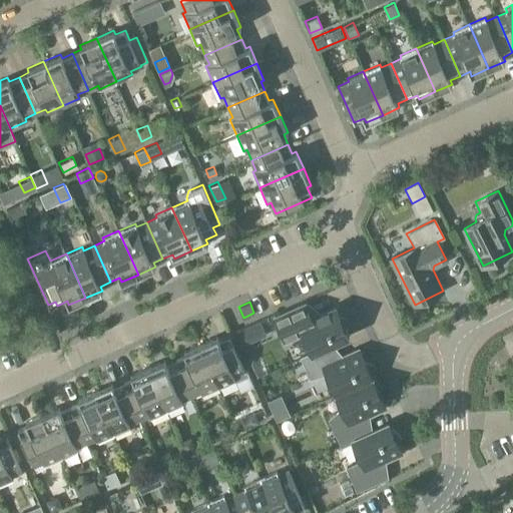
[(304,332),(313,351),(313,352),(331,343),(332,344),(349,336),(347,330),(349,329),(346,317),(341,316),(336,307),(312,317),(306,303),(275,317),(284,337),(304,332)]
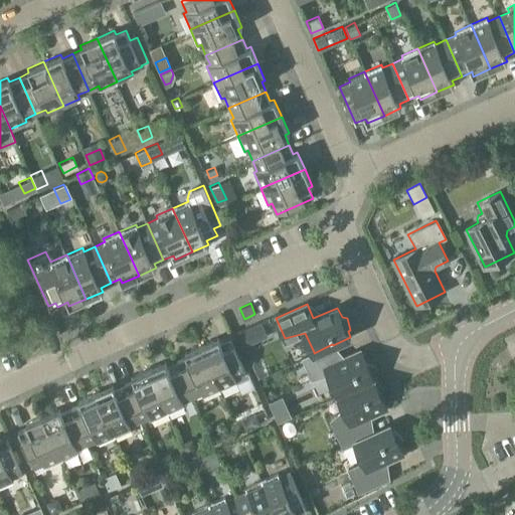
[(201,345),(220,388),(237,381),(235,378),(246,373),(230,337),(220,341),(218,337),(201,345)]
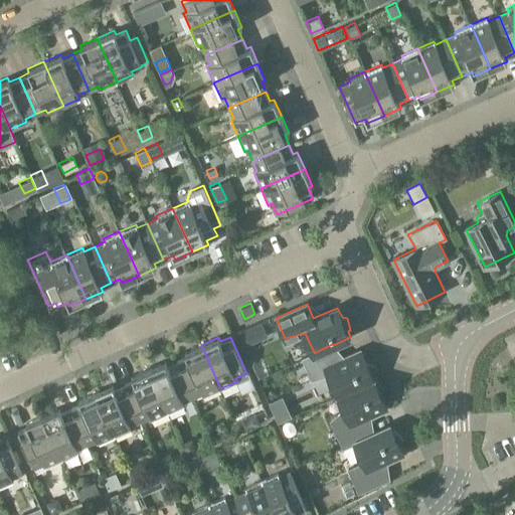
[(337,395),(374,378),(373,376),(375,376),(373,364),(367,363),(361,349),(339,359),(333,345),(332,344),(314,353),(314,352),(303,357),(312,378),(328,374),(337,395)]
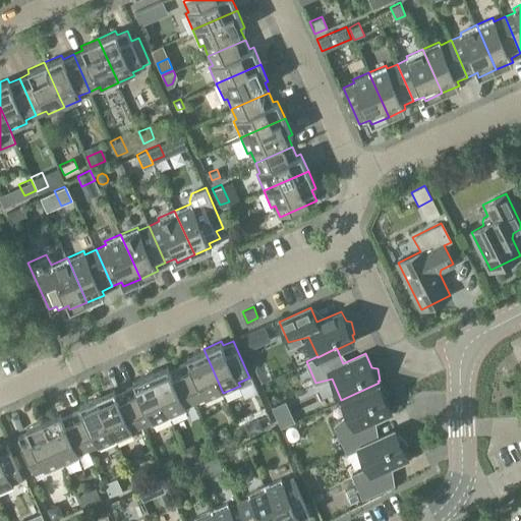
[(223,393),(204,349),(186,356),(188,360),(179,364),(195,402),(206,397),(207,400),(223,393)]
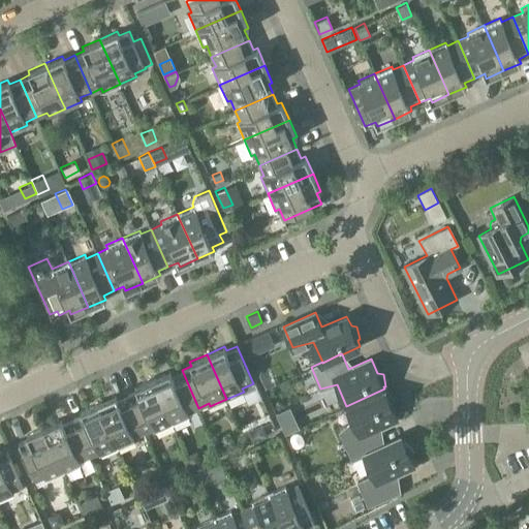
[(198,408),(182,370),(172,375),(169,371),(153,378),(173,424),(189,415),(187,412),(198,408)]
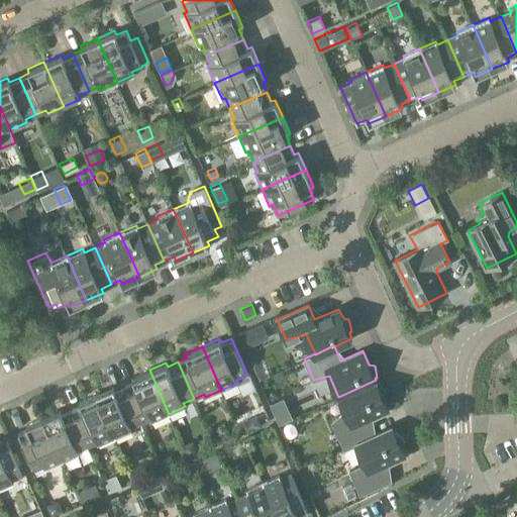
[(169,414),(149,370),(132,377),(133,381),(124,386),(140,422),(150,417),(152,421),(169,414)]
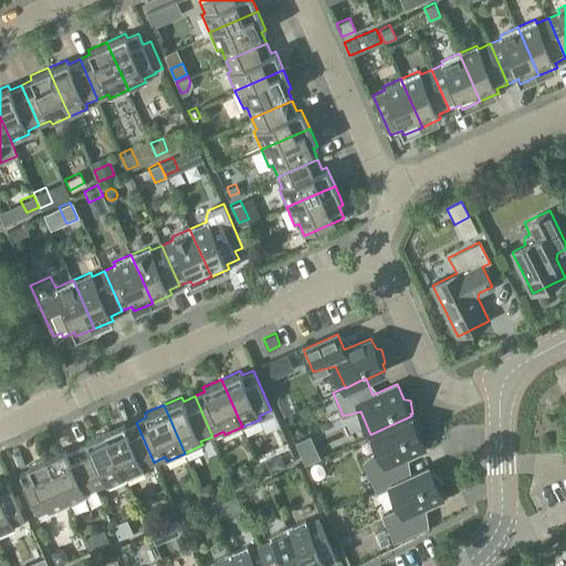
[(411,416),(370,435),(378,450),(364,462),(377,492),(389,486),(389,485),(409,477),(409,475),(402,460),(426,449),(419,433),(422,428),(415,418),(412,419),(411,416)]
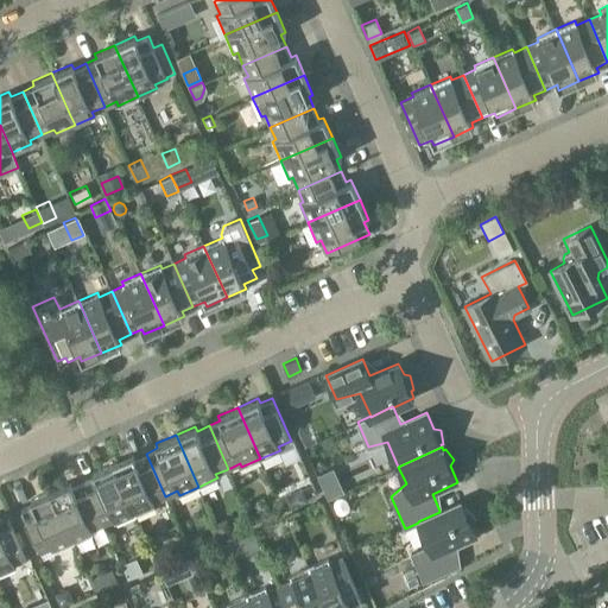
[(165,496),(146,454),(134,458),(132,454),(113,462),(135,514),(154,506),(153,501),(165,496)]
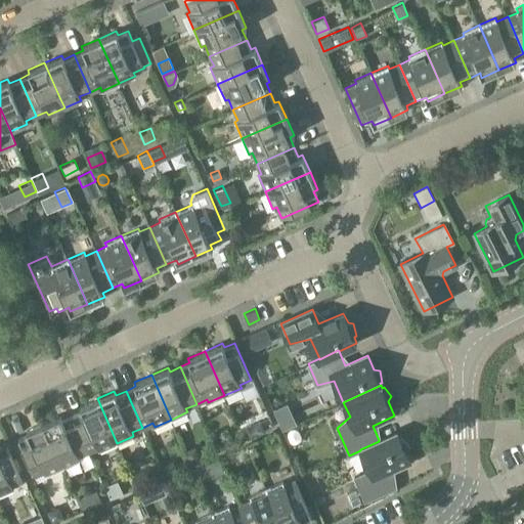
[(117,443),(97,398),(80,406),(82,410),(72,415),(87,452),(98,447),(100,450),(117,443)]
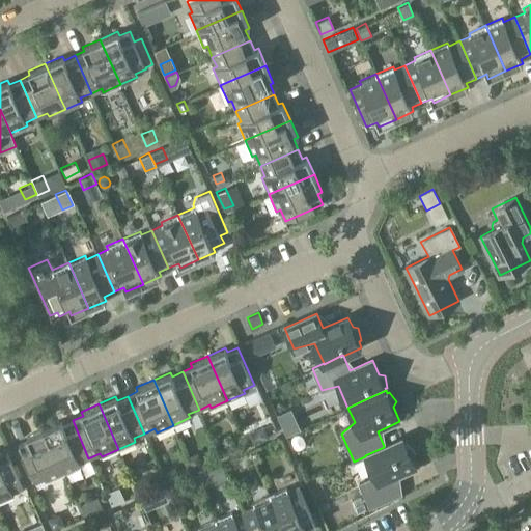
[(88,458),(73,420),(63,424),(61,420),(44,427),(63,473),(81,466),(79,463),(88,458)]
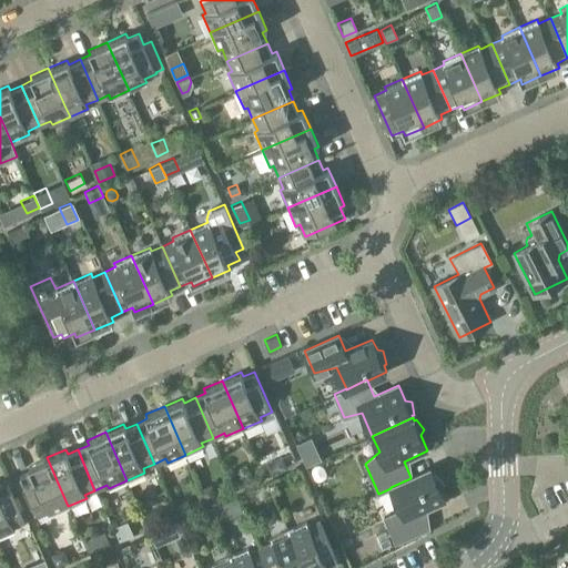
[(282,456),(264,464),(269,474),(286,466),(282,456)]
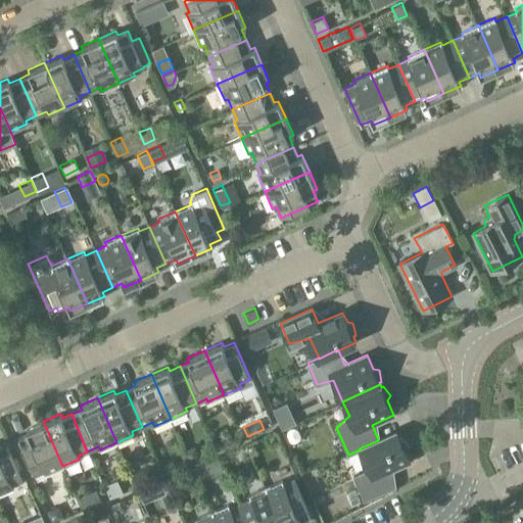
[(62,466),(43,421),(26,429),(28,433),(17,437),(34,475),(45,470),(46,473),(62,466)]
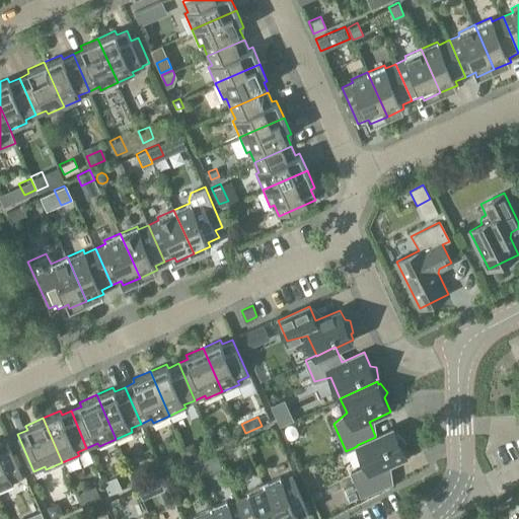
[(284,428),(284,431),(287,437),(289,439),(293,439),(295,438),(298,435),(298,432),(295,426),(293,424),(289,424),(286,426),(284,428)]
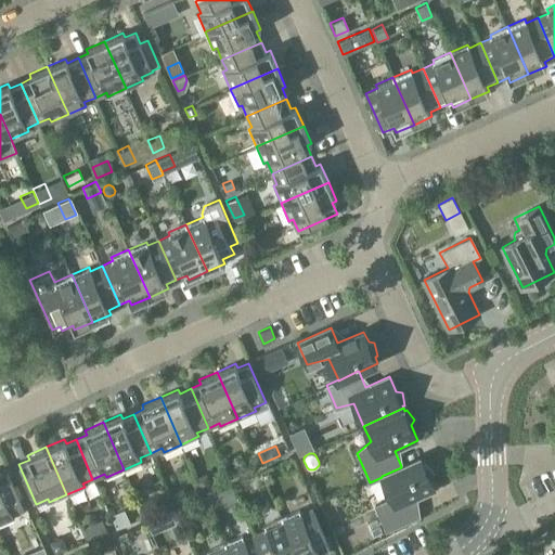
[(421,457),(401,466),(401,467),(382,476),(382,477),(391,498),(376,505),(387,530),(418,516),(412,500),(435,489),(430,478),(434,474),(425,463),(424,464),(421,457)]
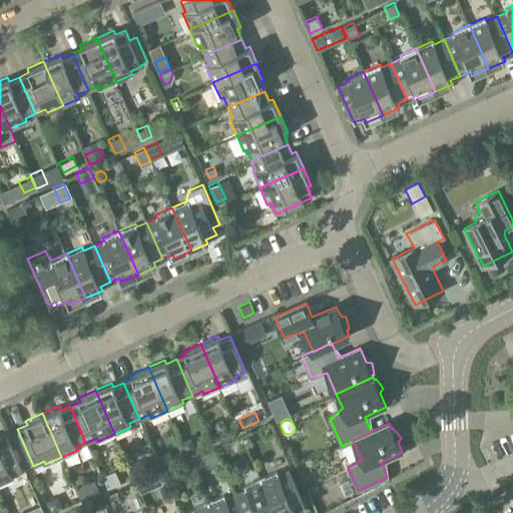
[(224,427),(209,434),(212,442),(227,435),(224,427)]
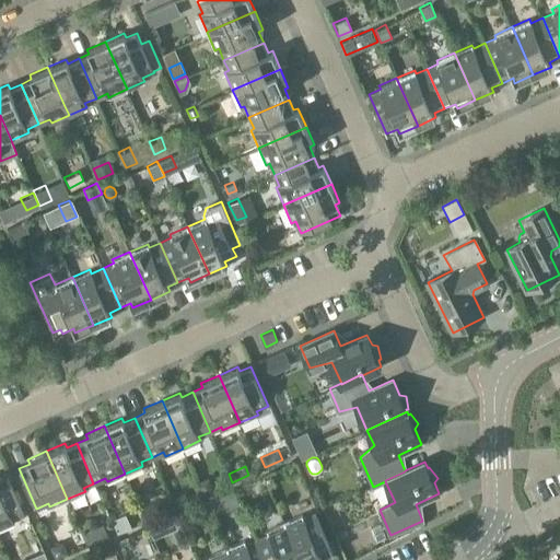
[(0,528),(14,523),(12,518),(24,514),(7,474),(0,476),(0,528)]
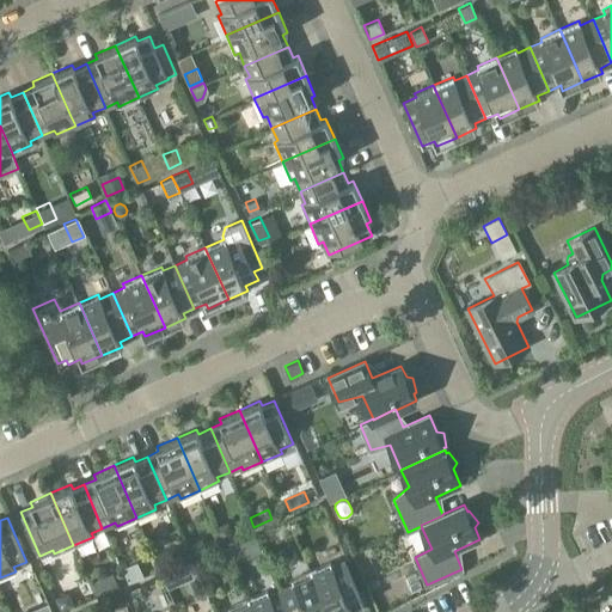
[(297,518),(289,521),(293,527),(299,525),(297,518)]
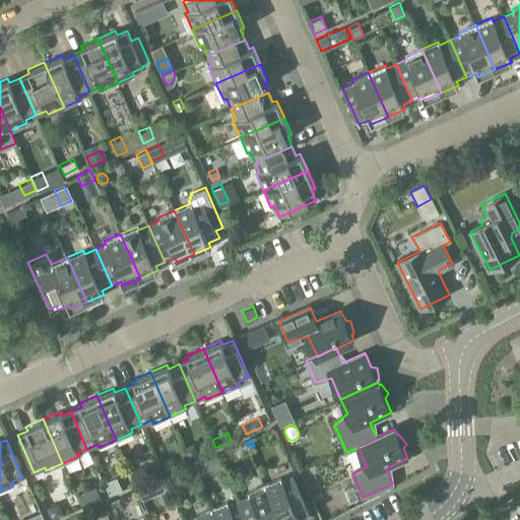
[(193,443),(183,447),(188,458),(198,454),(193,443)]
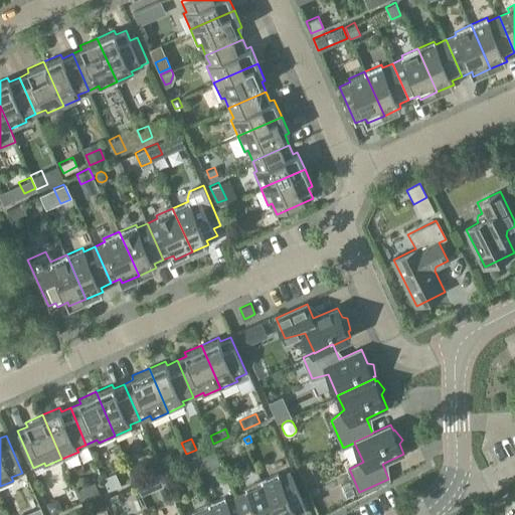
[(240,439),(234,442),(238,450),(244,447),(240,439)]
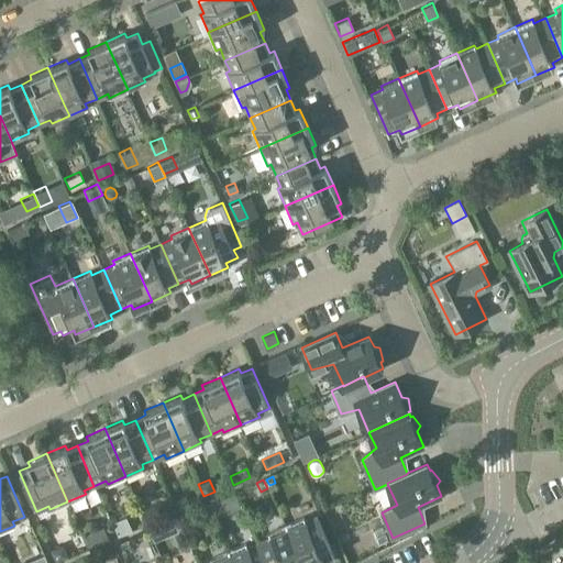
[(185,495),(172,500),(176,512),(189,507),(185,495)]
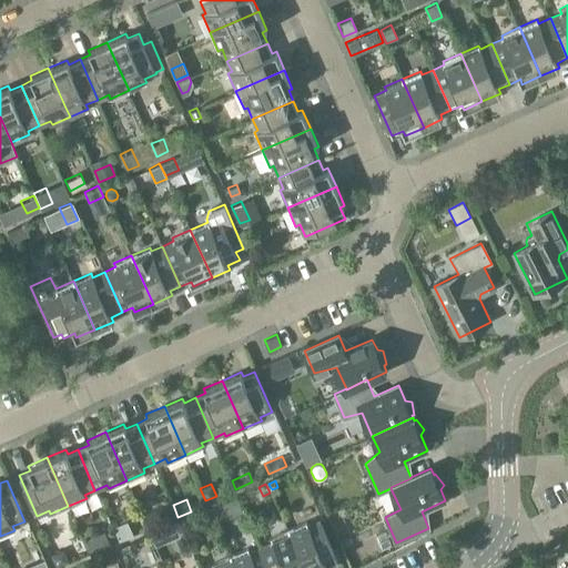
[(222,503),(209,508),(215,523),(227,517),(222,503)]
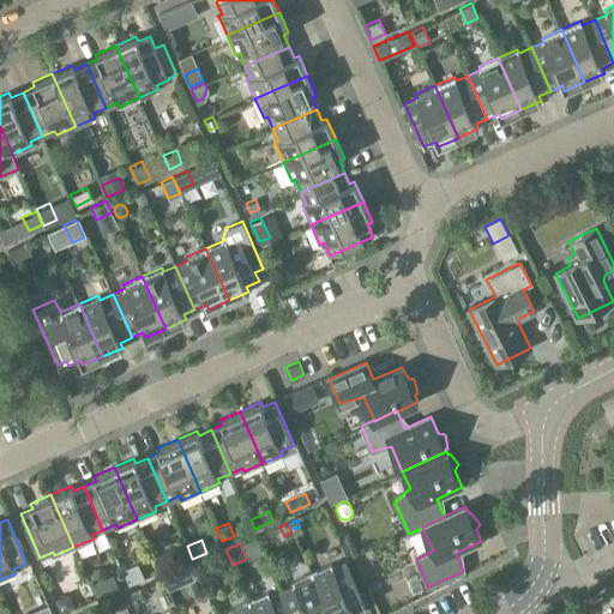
[(186,545),(170,552),(176,566),(192,560),(186,545)]
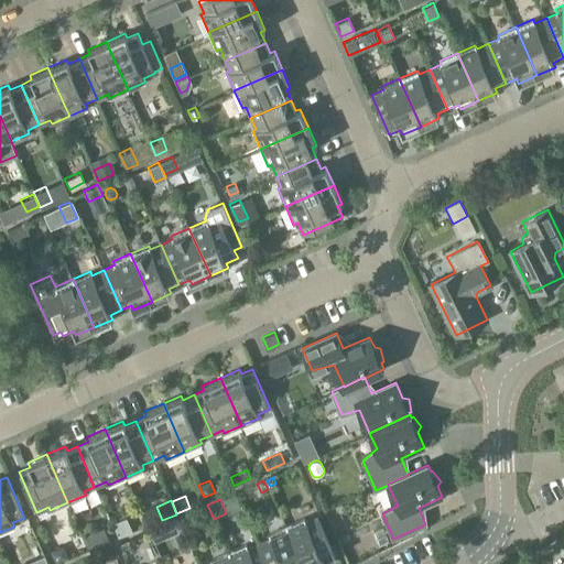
[(191,510),(180,514),(185,527),(196,522),(191,510)]
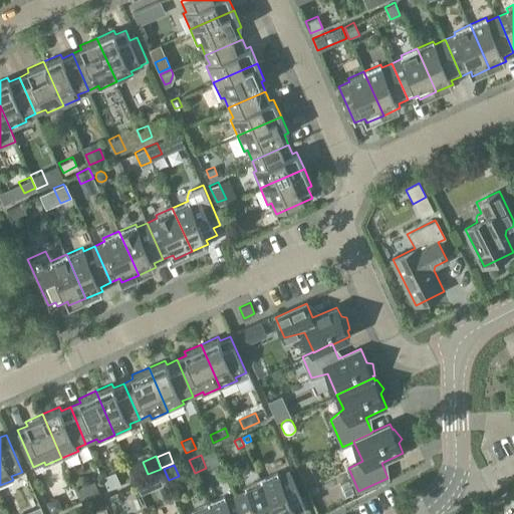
[(149,478),(137,483),(141,493),(166,482),(160,470),(148,475),(149,478)]
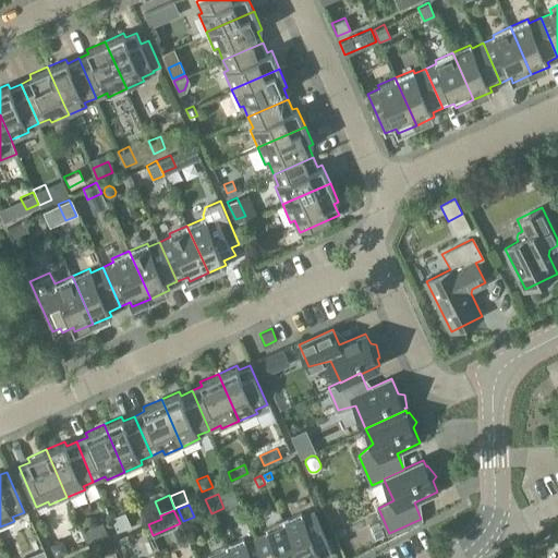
[(283,520),(300,557),(322,557),(320,555),(331,550),(314,511),(302,517),(301,512),(283,520)]
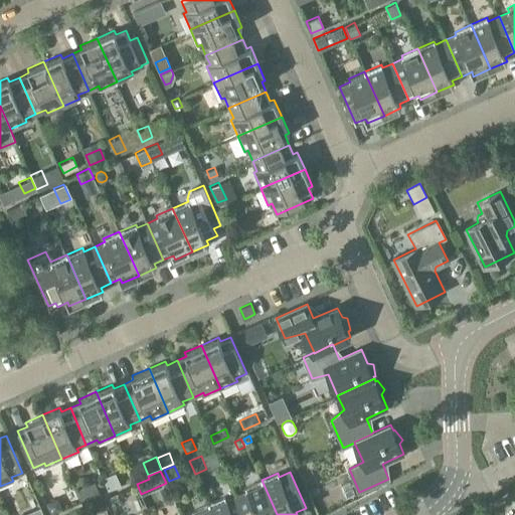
[(115,473),(101,479),(106,491),(120,485),(115,473)]
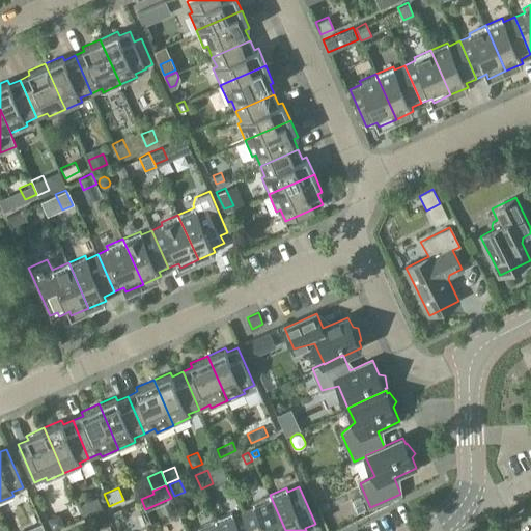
[(285,530),(270,495),(253,503),(254,506),(244,510),(253,530),(285,530)]
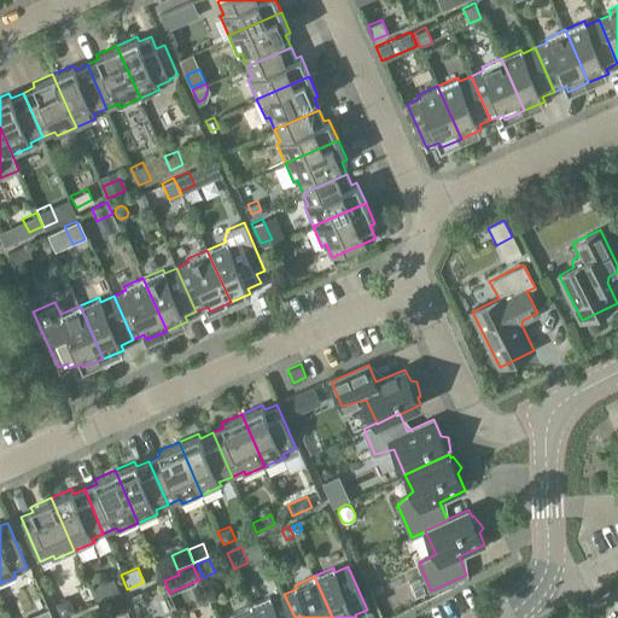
[(112,578),(91,588),(97,602),(120,593),(112,578)]
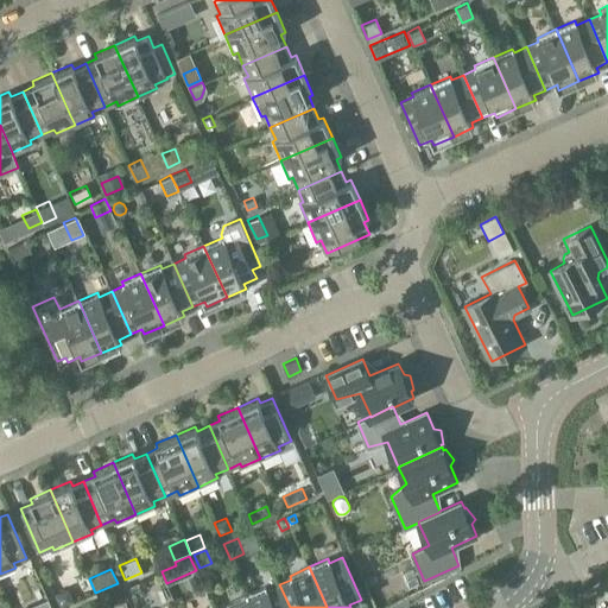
[(138,582),(127,587),(131,594),(141,590),(138,582)]
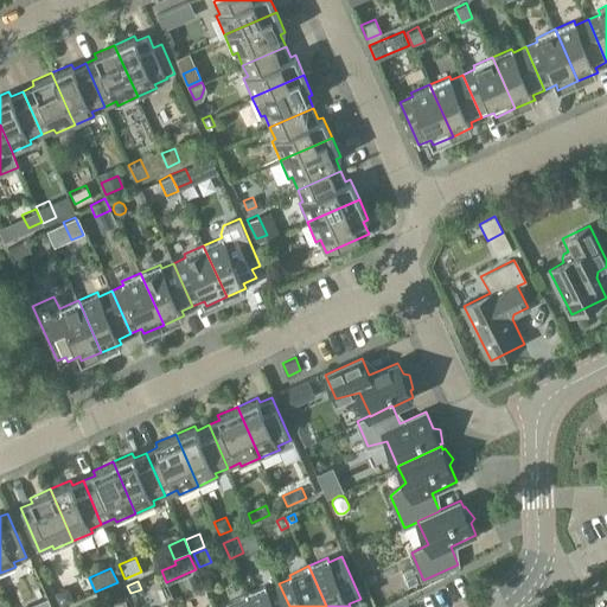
[(289,606),(279,583),(267,589),(264,585),(246,594),(251,606),(289,606)]
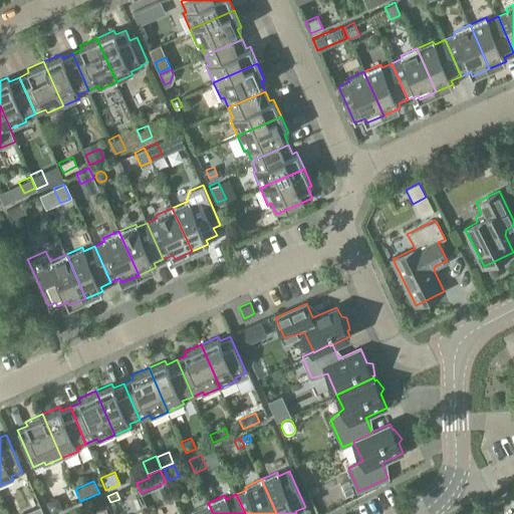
[(56,496),(45,501),(50,513),(62,509),(56,496)]
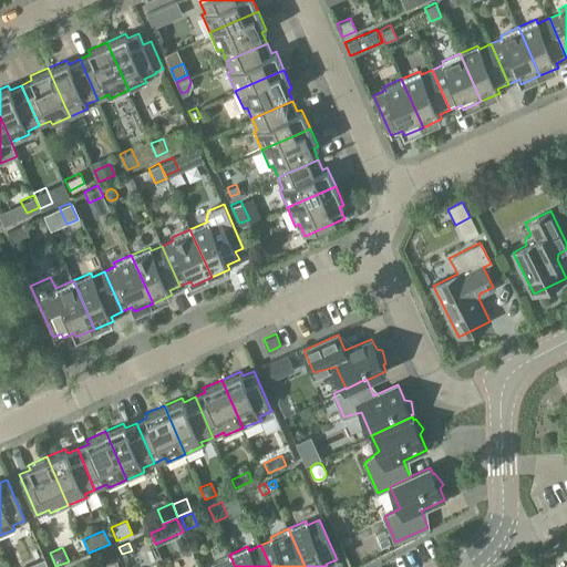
[(113,549),(100,555),(103,564),(116,558),(113,549)]
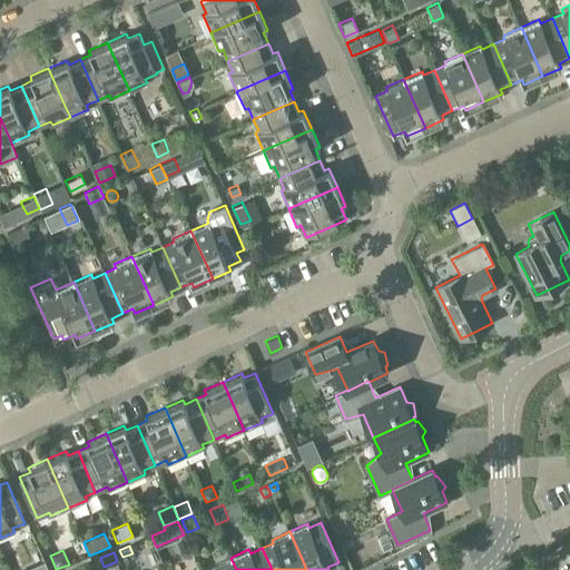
[(236,569),(231,558),(213,566),(215,569),(212,569),(236,569)]
